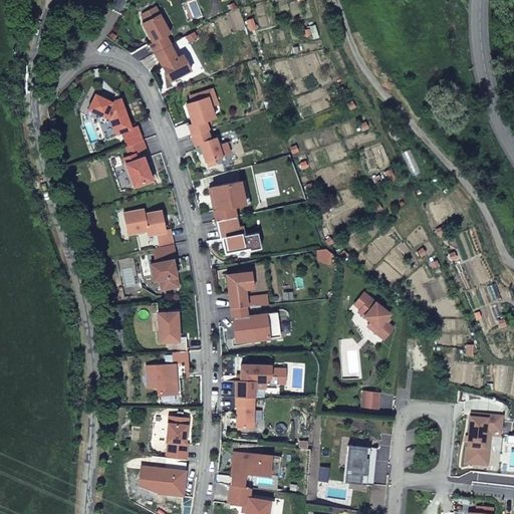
[(151,43),(156,53),(171,44),(166,35),(170,33),(157,10),(155,11),(153,8),(142,14),(146,21),(142,23),(153,42),(151,43)]
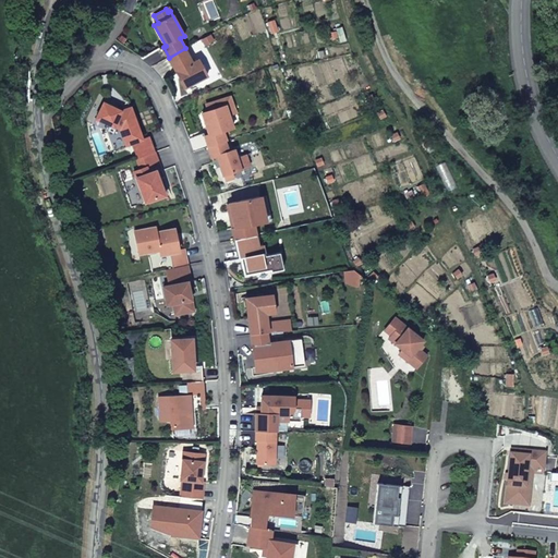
[(185,48),(169,58),(185,88),(208,75),(201,61),(194,64),(185,48)]
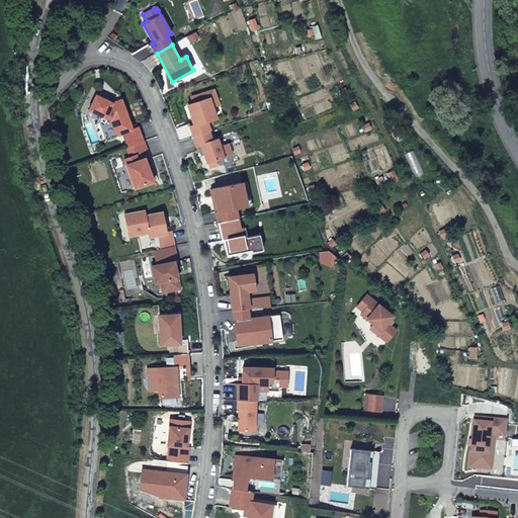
[(214,90),(207,92),(212,106),(219,104),(214,90)]
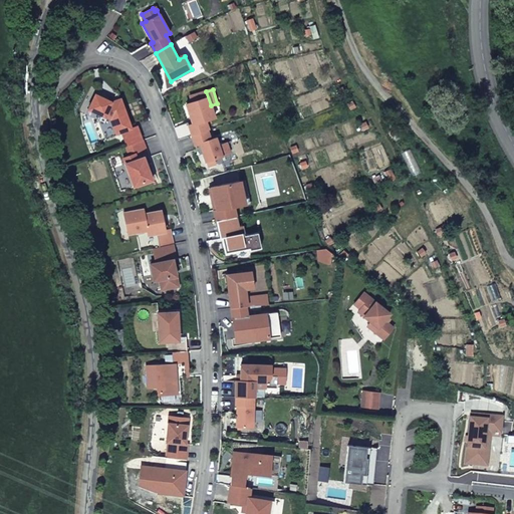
[(189,125),(192,136),(208,130),(209,130),(206,119),(214,117),(211,105),(206,91),(191,96),(193,102),(187,104),(194,123),(189,125)]
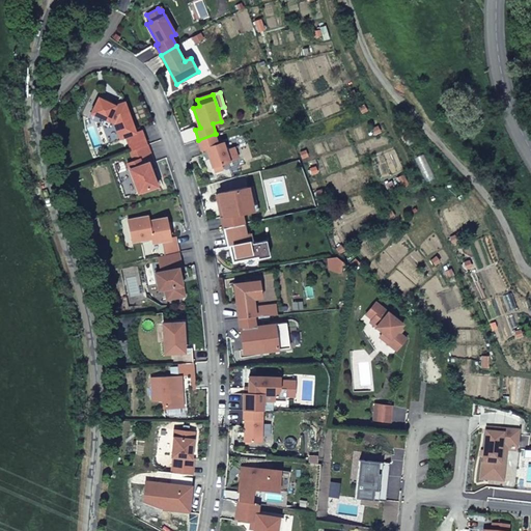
[(127,139),(132,150),(147,144),(148,144),(143,131),(137,133),(127,105),(118,108),(100,100),(92,114),(116,124),(121,140),(127,139)]
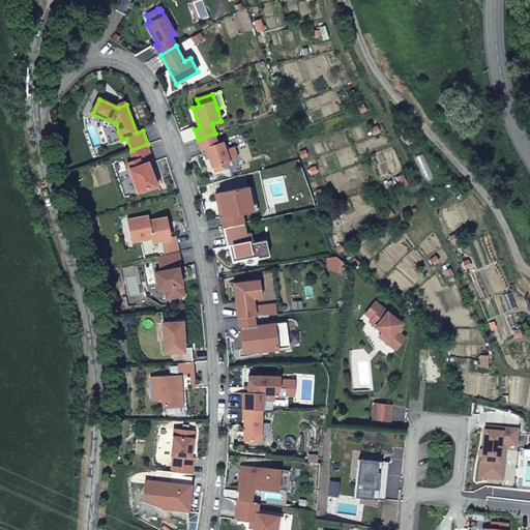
[(214,134),(198,140),(202,150),(207,148),(214,171),(223,168),(222,164),(237,157),(234,146),(226,149),(223,142),(217,144),(214,134)]
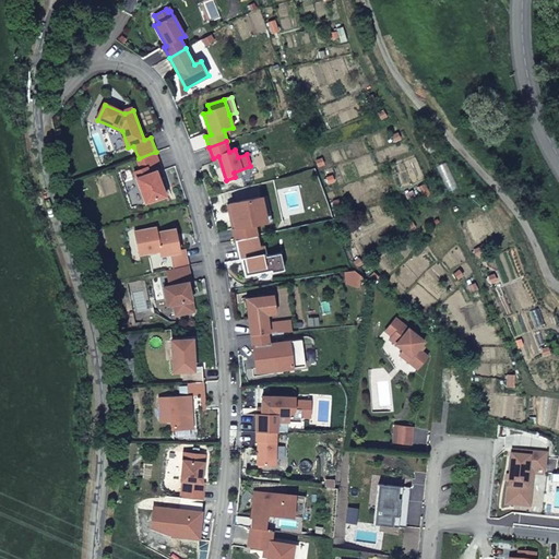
[(139,158),(138,159),(142,169),(134,171),(146,202),(166,195),(156,171),(162,169),(155,152),(139,158)]
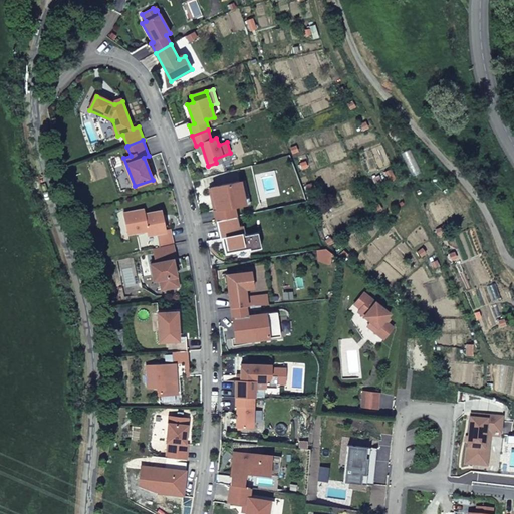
[(250,203),(246,180),(241,181),(245,204),(250,203)]
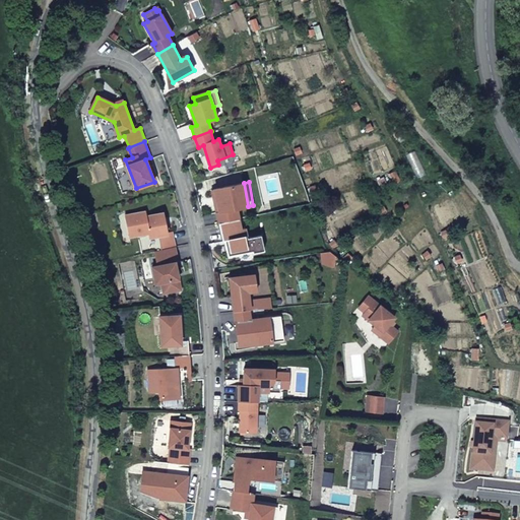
[(216,212),(219,222),(239,218),(237,208),(248,206),(244,183),(214,189),(219,211),(216,212)]
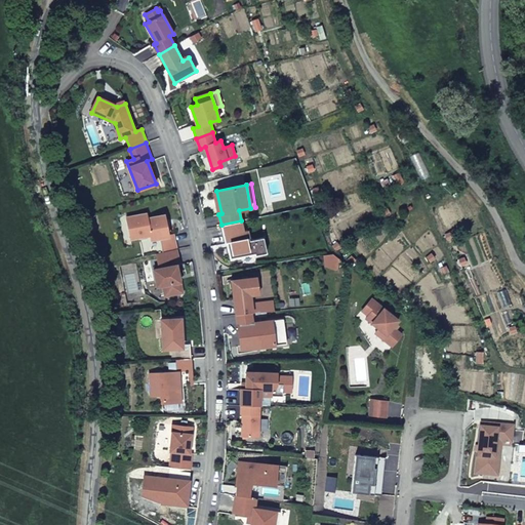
[(162,252),(176,249),(173,235),(169,236),(165,215),(148,218),(147,213),(127,217),(131,239),(150,235),(151,240),(160,238),(162,252)]
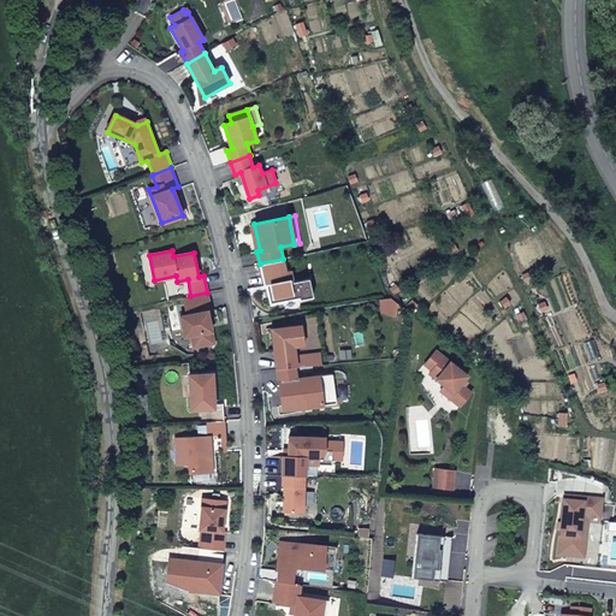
[(285,271),(283,259),(260,264),(265,285),(267,285),(270,284),(274,302),(300,297),(300,300),(313,297),(309,278),(294,282),(290,270),(285,271)]
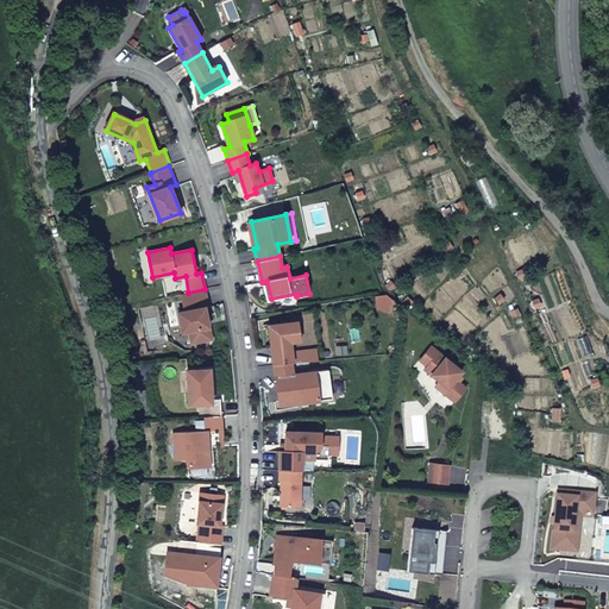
[(205,289),(188,293),(182,294),(186,312),(179,313),(183,332),(189,331),(192,344),(212,339),(206,308),(208,307),(205,289)]
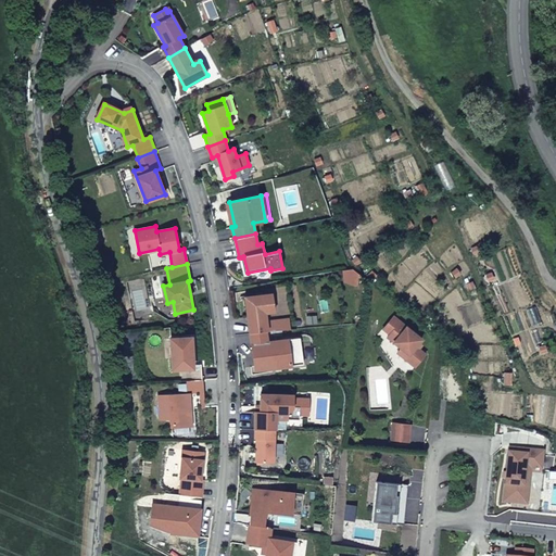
[(245,298),(251,333),(266,331),(267,331),(265,313),(274,311),(272,293),(245,298)]
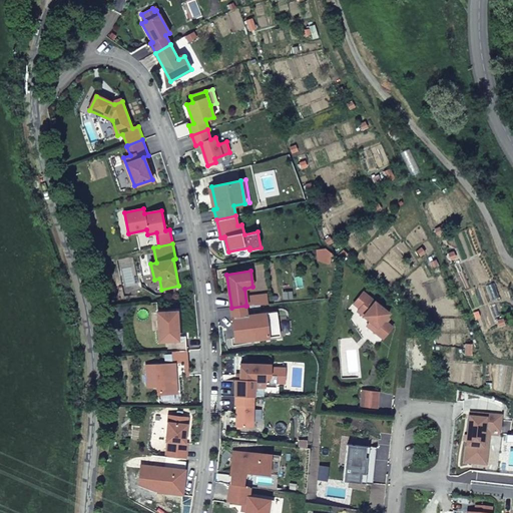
[(384,320),(389,313),(363,292),(354,304),(360,309),(358,311),(371,321),(378,327),(374,331),(383,338),(393,327),(384,320)]
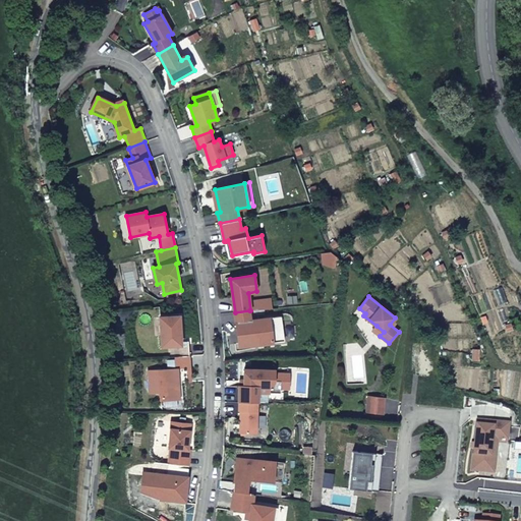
[(251,321),(249,310),(235,312),(239,347),(284,341),(281,315),(251,321)]
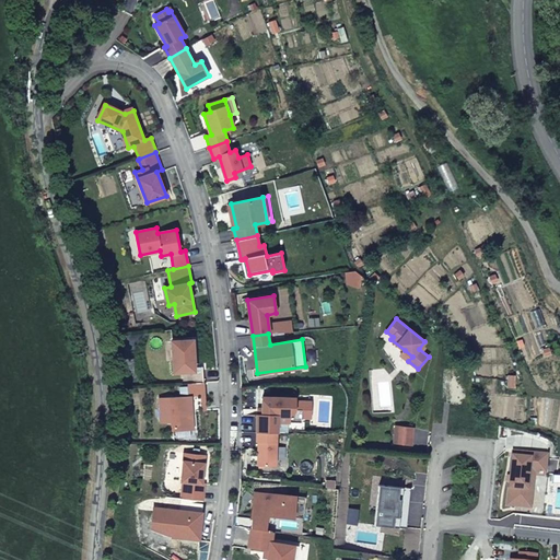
[(182,372),(182,384),(187,384),(203,383),(202,366),(195,368),(193,339),(172,340),(174,372),(182,372)]
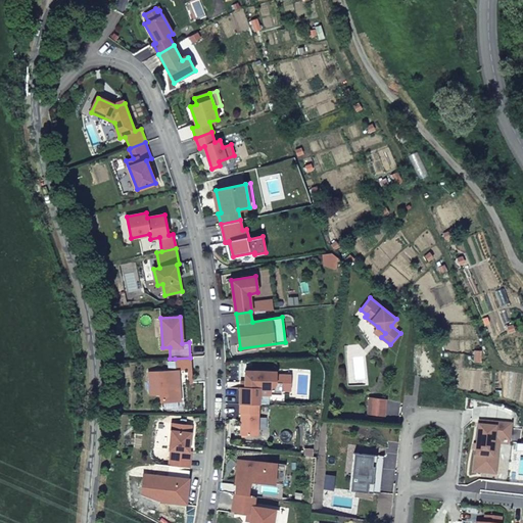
[(378,327),(374,332),(381,337),(385,333),(378,327)]
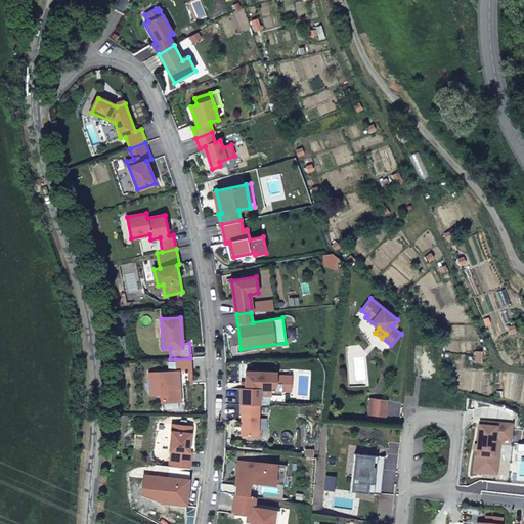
[(191,369),(190,358),(175,359),(176,370),(149,372),(151,394),(162,394),(162,401),(179,400),(178,385),(188,384),(187,370),(191,369)]
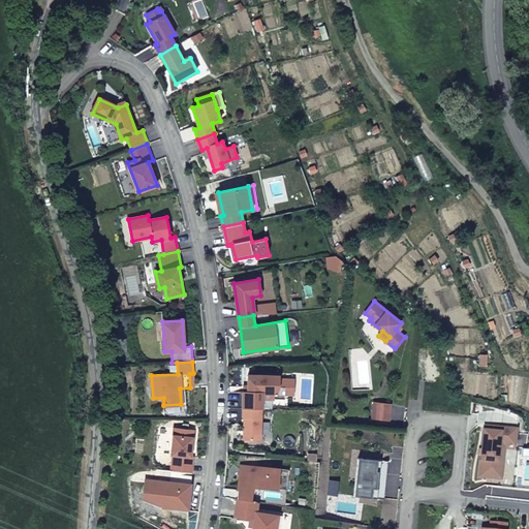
[(243,392),(243,408),(261,409),(262,409),(262,398),(262,393),(273,393),(273,398),(284,399),(285,394),(293,395),(293,379),(279,378),(279,375),(248,375),(248,385),(244,385),(244,392),(243,392)]
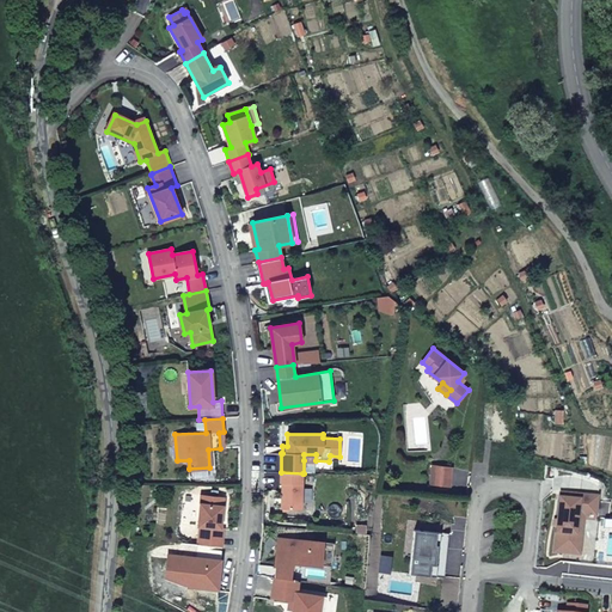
[(433,465),(432,484),(451,487),(452,467),(433,465)]
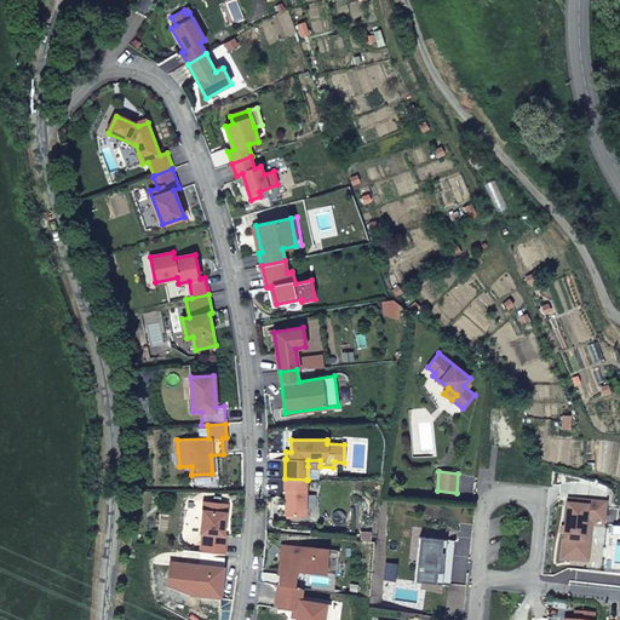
[(286,489),(286,515),(287,515),(292,516),(305,516),(306,480),(285,478),(285,489),(286,489)]
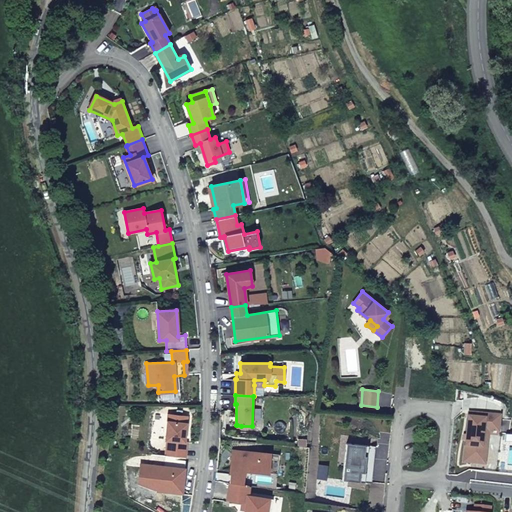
[(487,448),(489,431),(499,432),(500,415),(469,412),(464,462),(485,464),(487,448)]
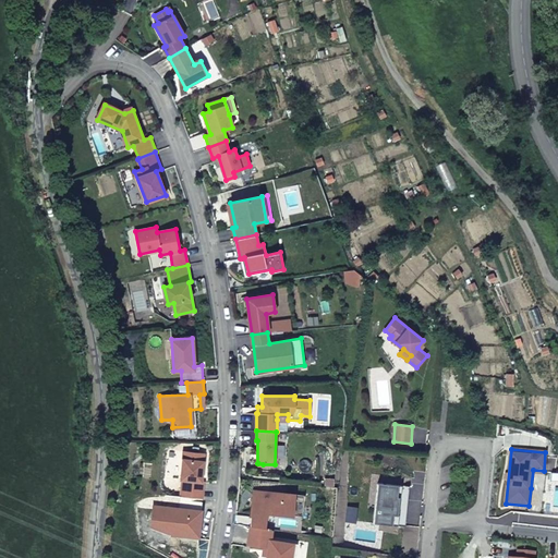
[(192,497),(203,498),(204,482),(202,481),(204,452),(183,451),(181,480),(182,480),(181,497),(192,497)]
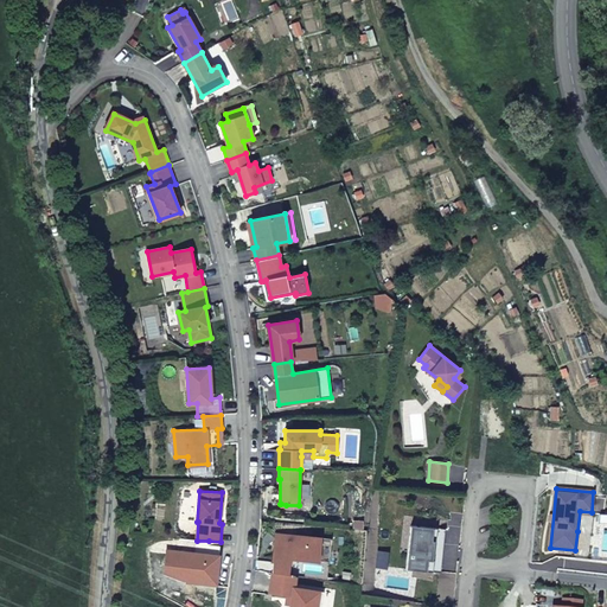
[(407,569),(441,573),(446,529),(410,524),(407,569)]
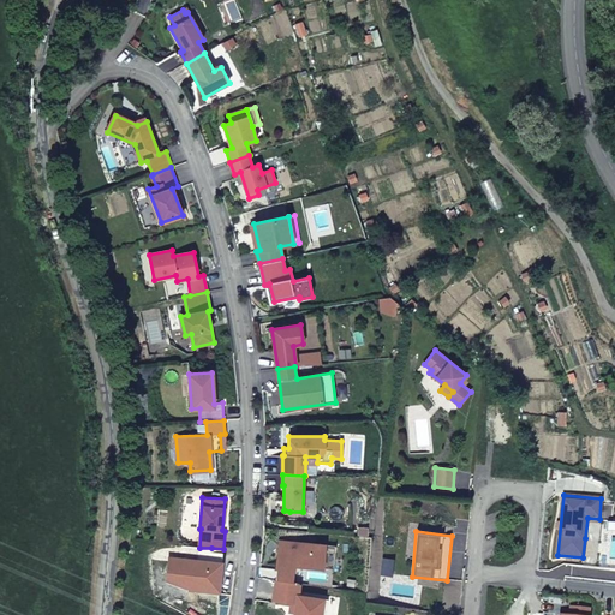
[(280,541),(279,551),(284,551),(288,566),(294,567),(334,569),(335,545),(280,541)]
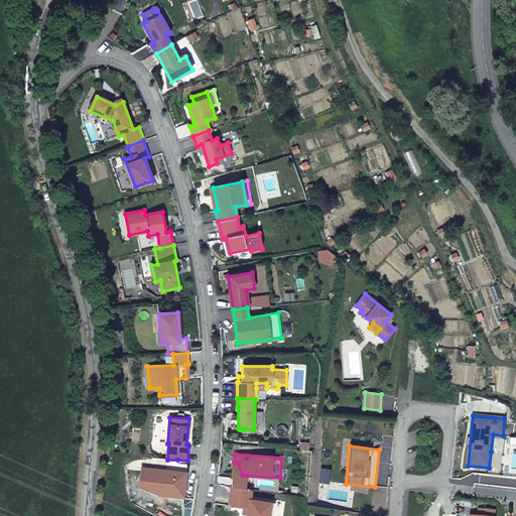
[(176,463),(177,460),(167,460),(166,471),(142,468),(140,489),(155,494),(183,497),(186,464),(176,463)]
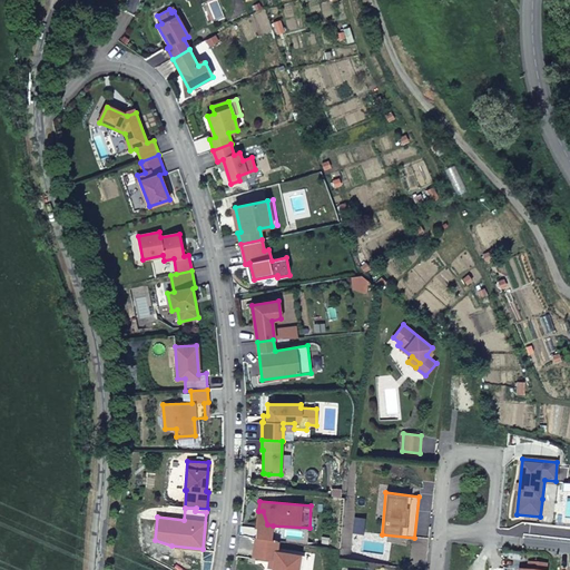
[(257,527),(273,529),(273,526),(267,524),(263,511),(258,511),(257,527)]
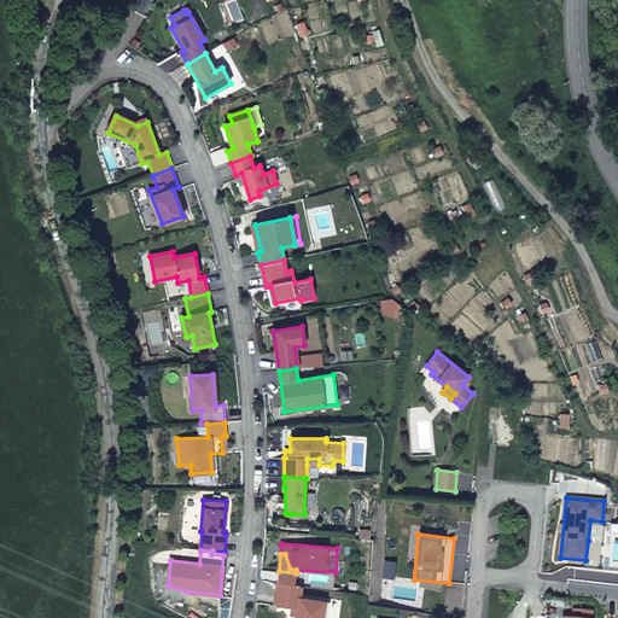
[(277,583),(295,586),(296,573),(279,571),(263,569),(262,581),(277,583)]
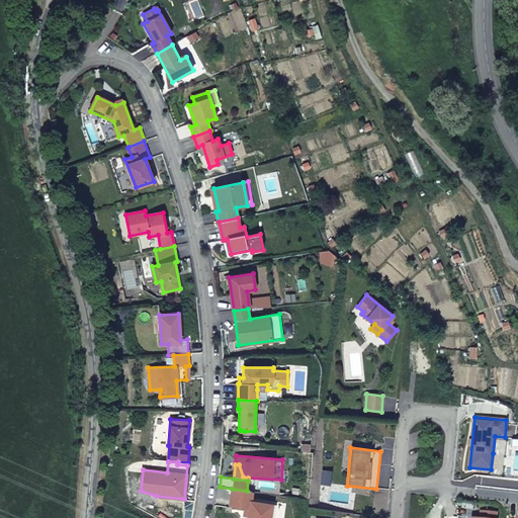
[(274,517),(276,505),(251,501),(252,492),(247,491),(232,489),(230,506),(246,508),(245,515),(248,516),(248,517),(270,517),(274,517)]
